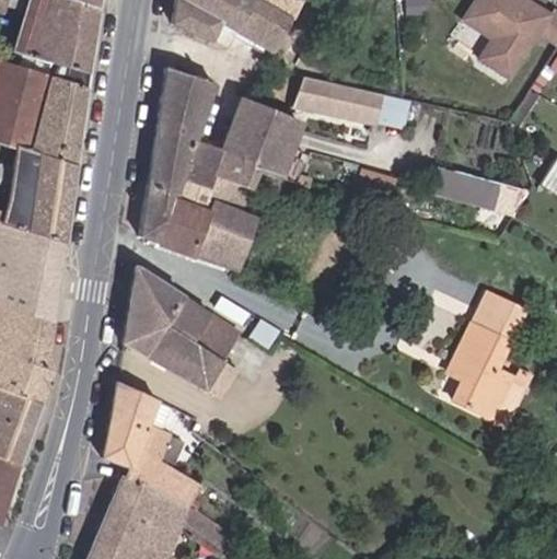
[(92,73),(101,10),(72,0),(33,0),(18,50),(92,73)]
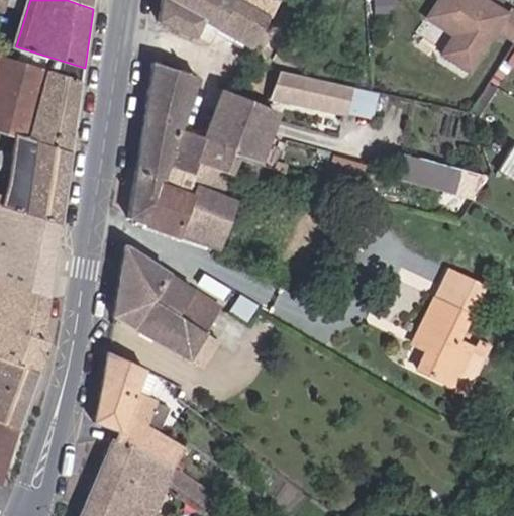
[(94,0),(67,0),(93,9),(94,0)]
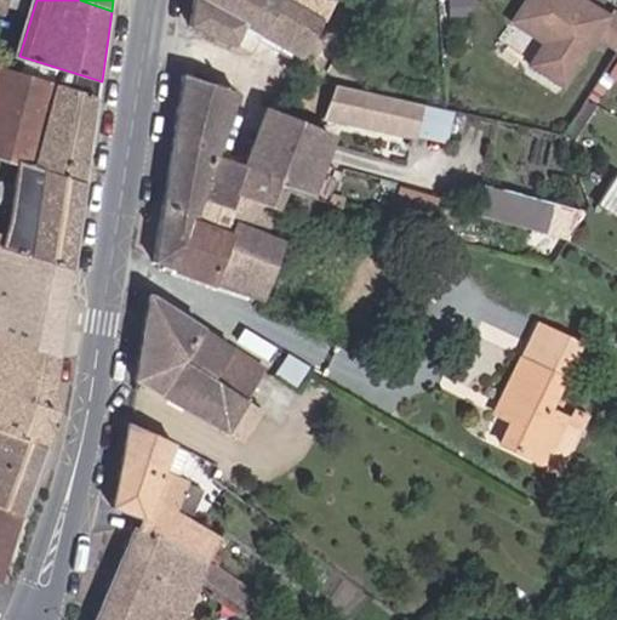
[(246,26),(264,37),(285,0),(196,0),(194,26),(238,46),(246,26)]
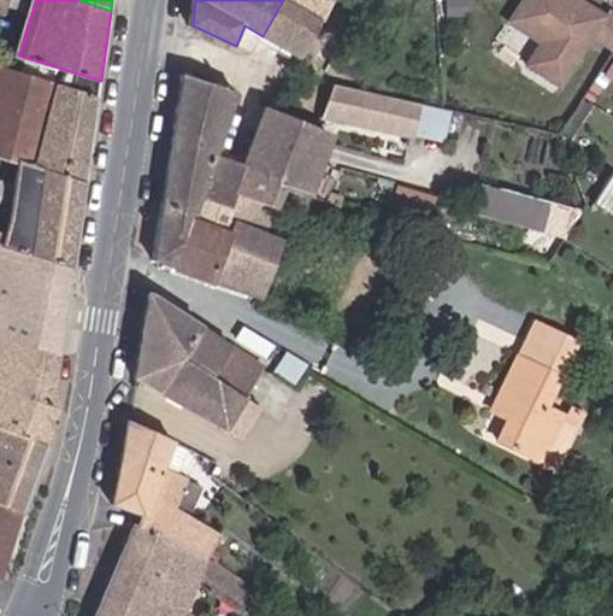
[(283,0),(263,36),(301,58),(330,0),(283,0)]
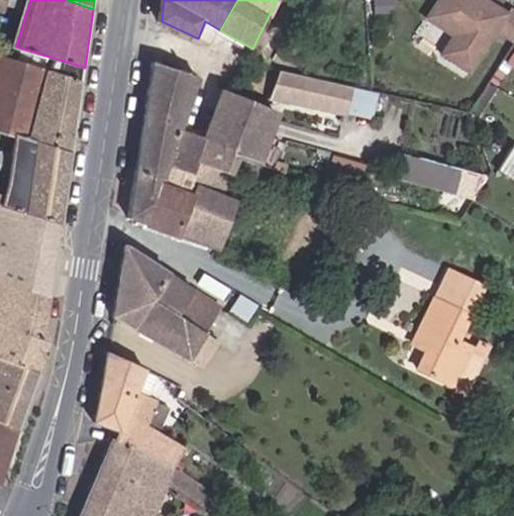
[(496,38),(509,17),(491,5),(489,10),(482,5),(485,1),(482,0),(441,0),(427,28),(452,44),(440,63),(469,81),(496,38)]
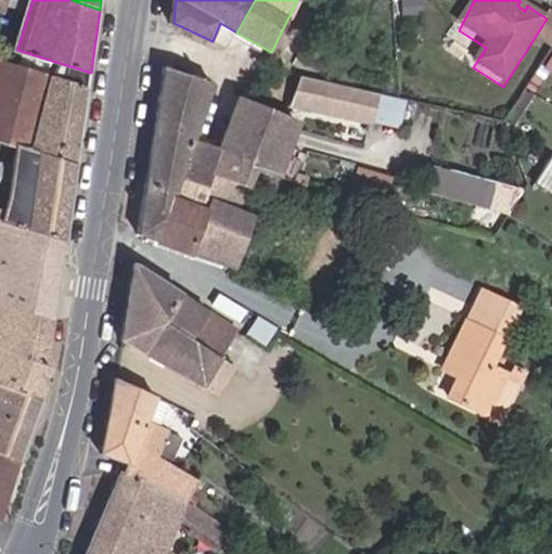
[(551,52),(551,14),(550,13),(547,18),(533,41),(551,52)]
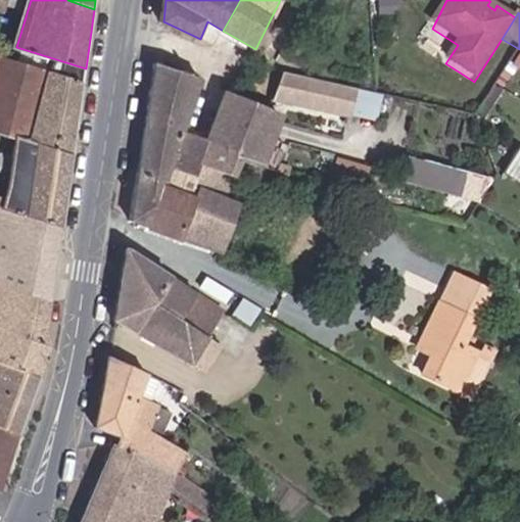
[(0,55),(0,131),(17,137),(74,155),(84,82),(0,55)]
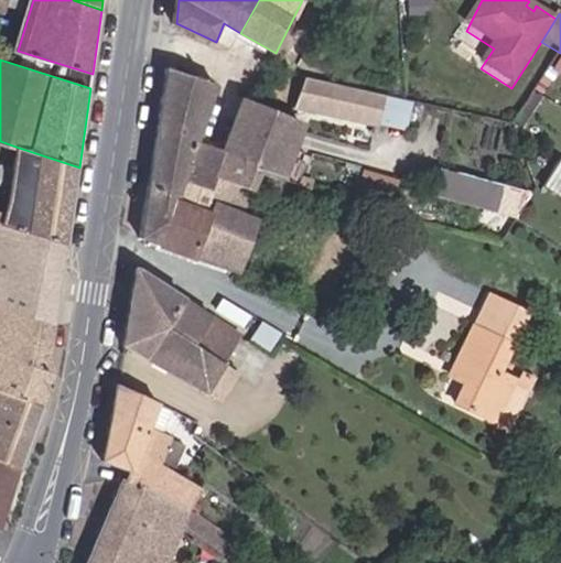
[(217,85),(170,68),(166,89),(155,153),(191,162),(196,143),(217,85)]
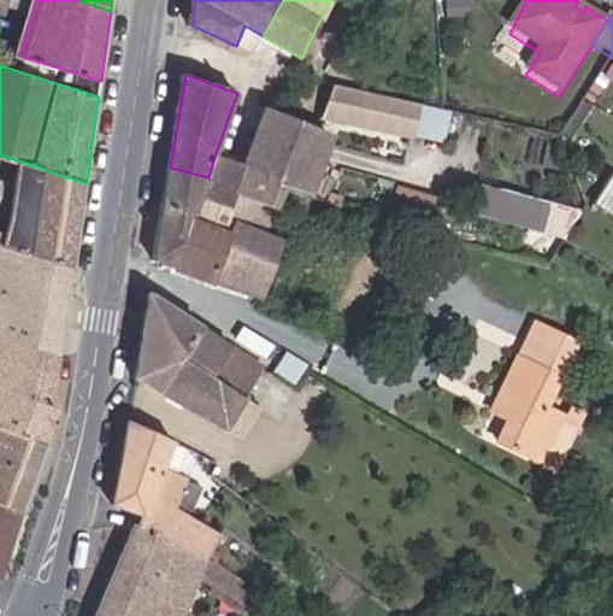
[(416,138),(424,105),(349,87),(325,116),(416,138)]
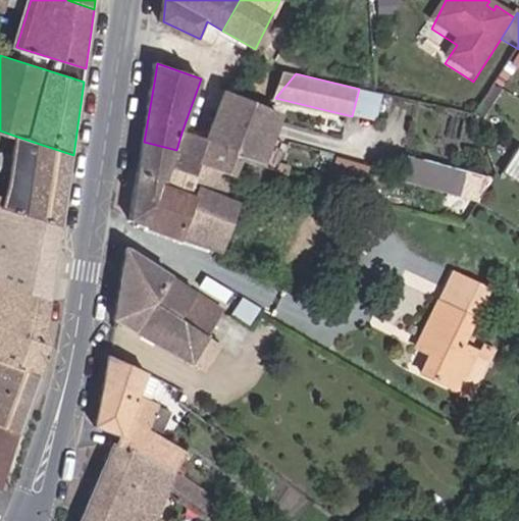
[(380,122),(387,95),(359,89),(353,116),(380,122)]
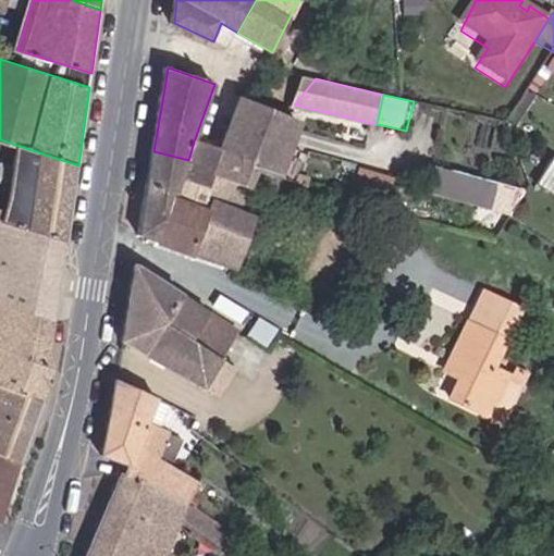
[(294,146),(302,124),(242,100),(232,126),(294,146)]
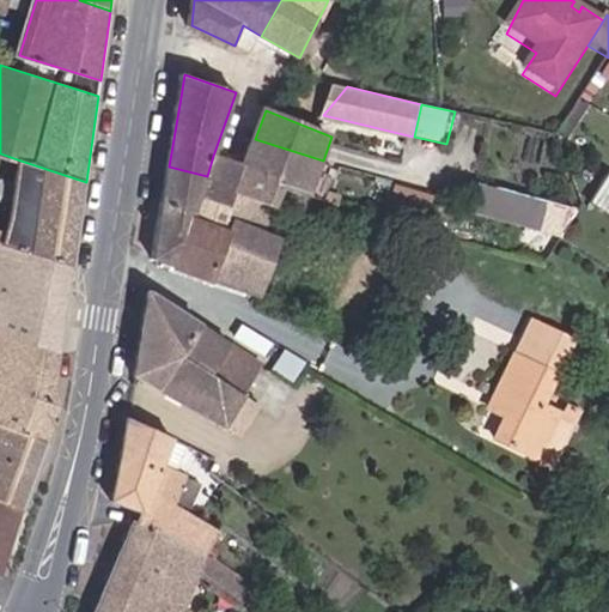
[(255,139),(247,168),(236,194),(279,208),(285,189),(311,197),(323,161),(255,139)]
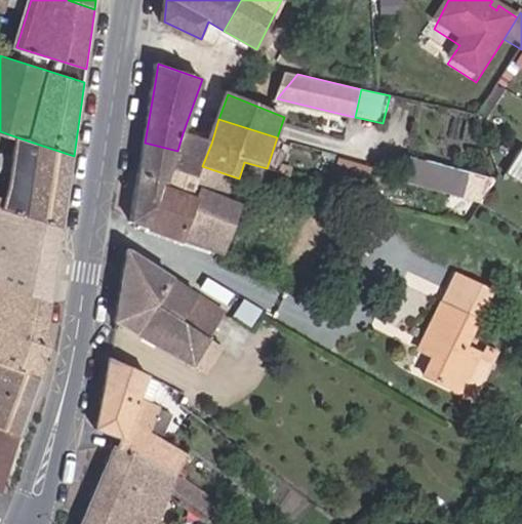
[(145,143),(141,173),(166,182),(171,168),(199,176),(202,166),(211,144),(183,133),(177,151),(145,143)]
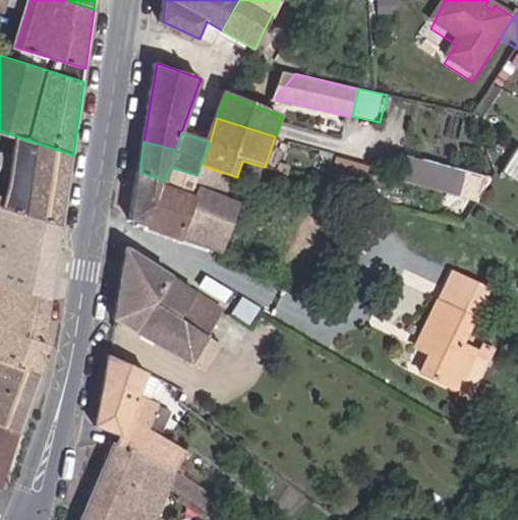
[(0,208),(63,228),(73,155),(17,136),(11,179),(5,198),(0,196),(0,208)]
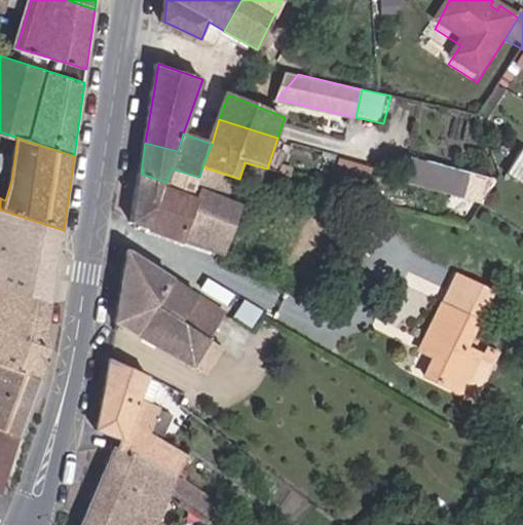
[(522,154),(511,175),(522,182),(522,154)]
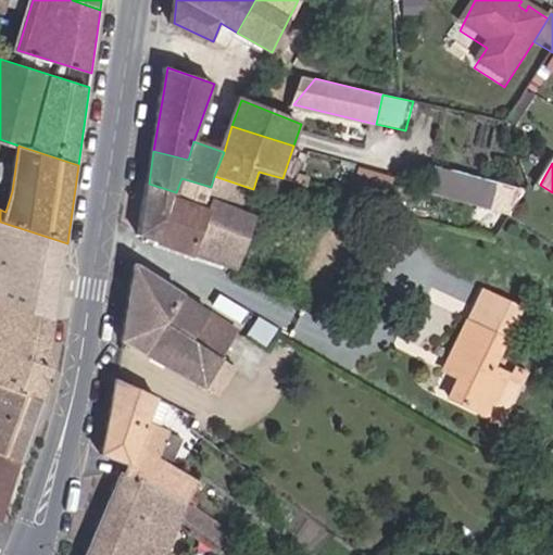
[(360,179),(393,188),(397,175),(363,166),(360,179)]
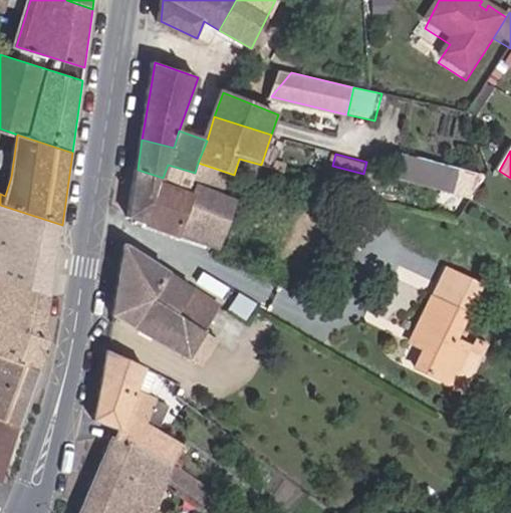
[(453,170),(403,157),(398,175),(448,188),(453,170)]
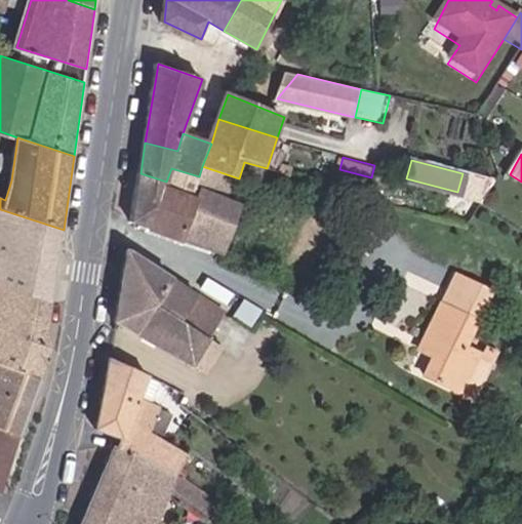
[(166,182),(165,185),(199,197),(203,188),(231,200),(239,178),(202,166),(199,176),(171,168),(166,182)]
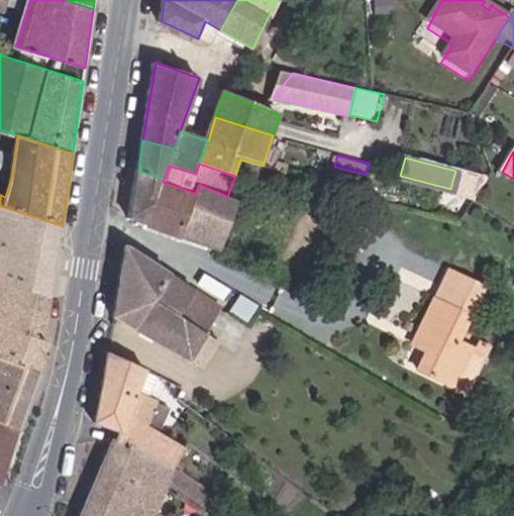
[(138,171),(130,219),(147,224),(163,182),(164,179),(138,171)]
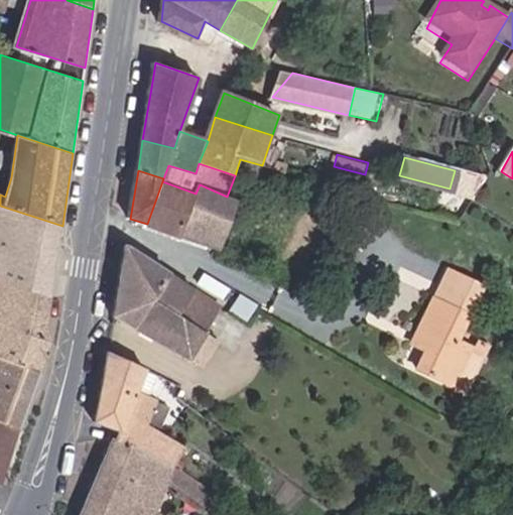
[(162,181),(147,224),(222,250),(241,202),(227,197),(200,184),(196,194),(162,181)]
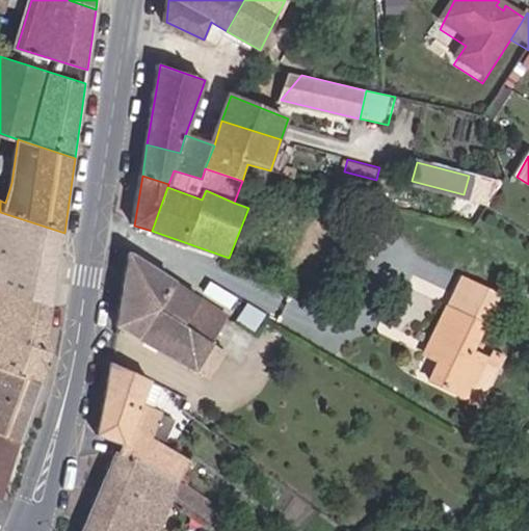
[(0,289),(54,308),(58,277),(64,233),(0,212),(0,289)]
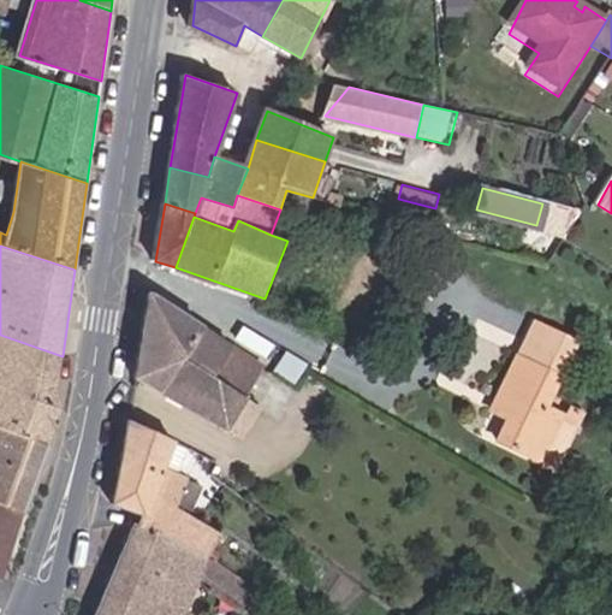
[(150,293),(135,378),(229,429),(263,370),(242,354),(150,293)]
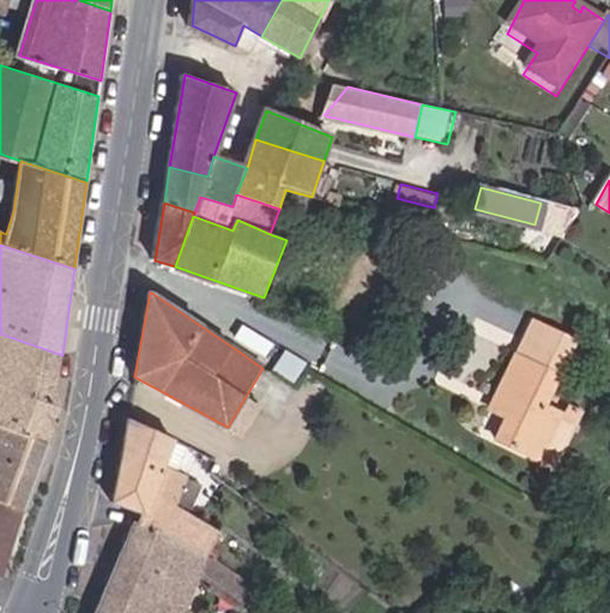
[(574,342),(535,323),(493,408),(509,416),(499,439),(539,458),(560,414),(544,406),(574,342)]
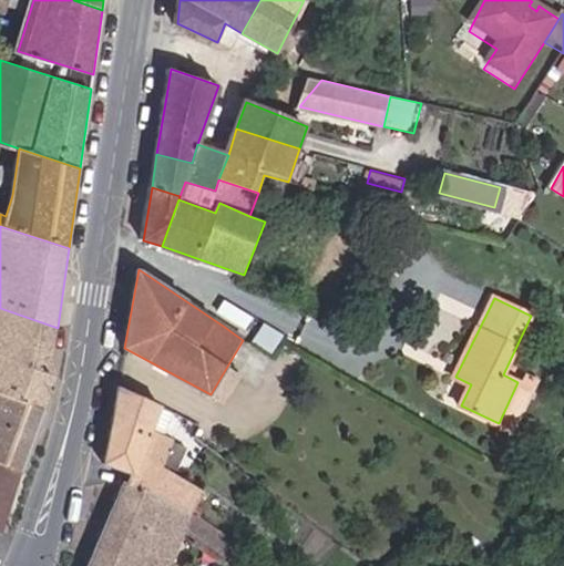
[(0,393),(43,410),(51,389),(58,328),(0,308),(0,393)]
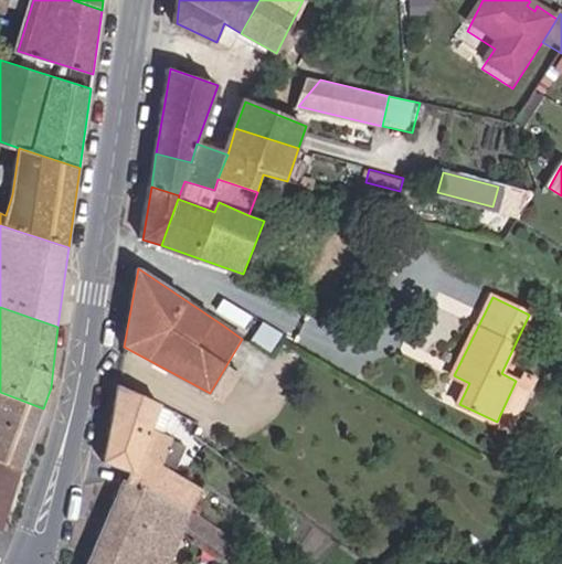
[(256,348),(242,339),(210,393),(223,401),(256,348)]
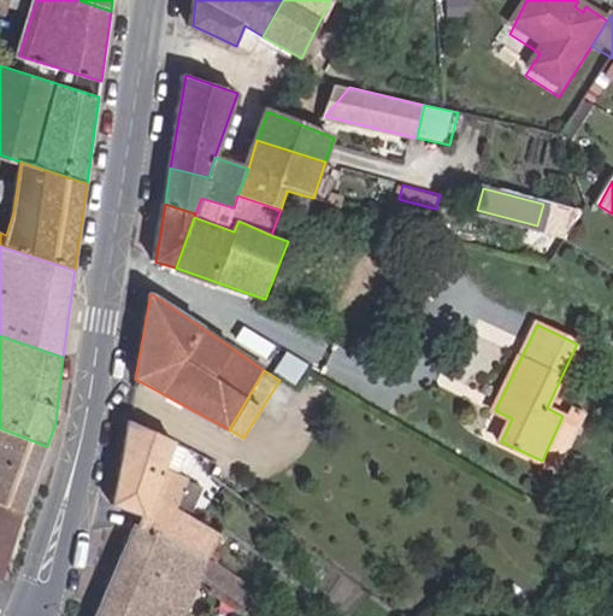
[(143,516),(139,527),(208,557),(222,535),(176,508),(190,480),(164,470),(174,441),(129,420),(113,505),(143,516)]
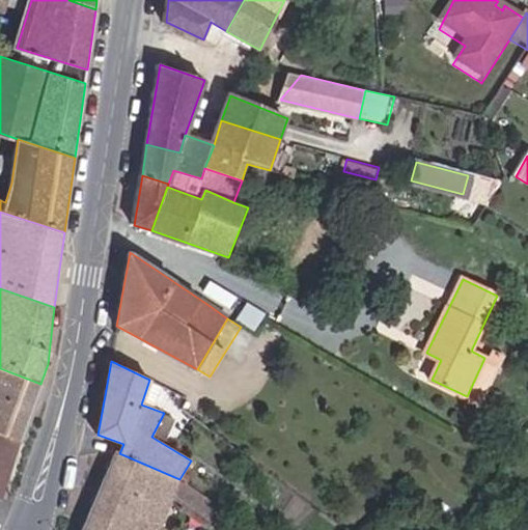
[(0,368),(0,435),(20,442),(22,435),(40,384),(0,368)]
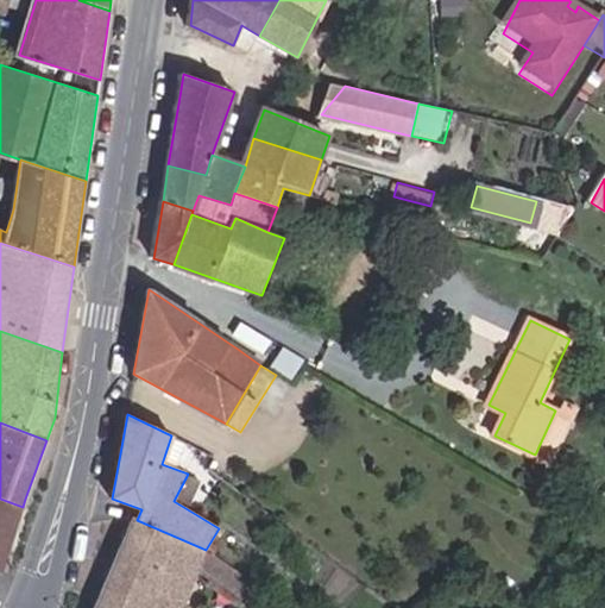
[(0,569),(1,570),(19,516),(23,507),(0,499),(0,569)]
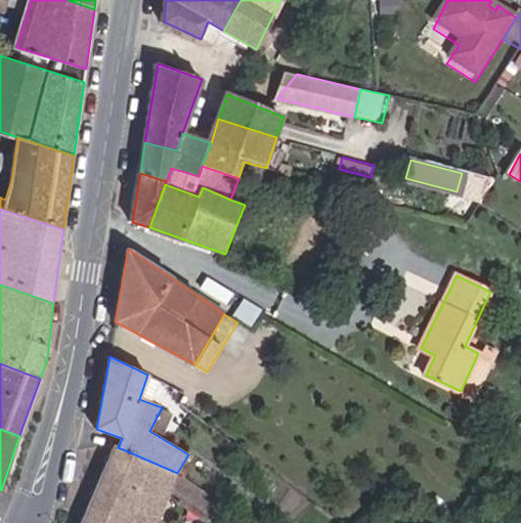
[(118,447),(83,522),(155,522),(170,489),(210,517),(220,504),(184,477),(177,473),(118,447)]
